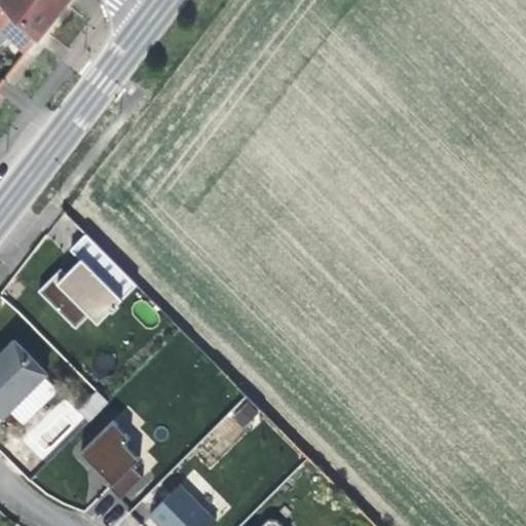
[(0,0),(0,24),(26,51),(42,30),(8,0),(0,0)]
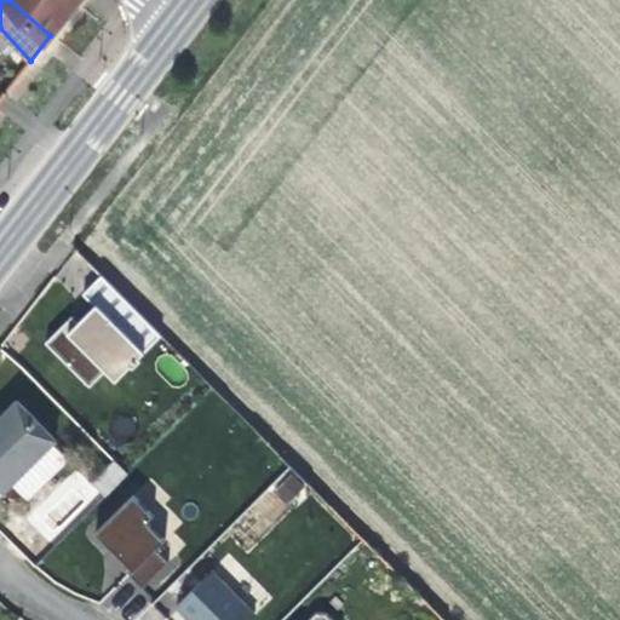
[(10,0),(50,35),(69,11),(76,0),(10,0)]
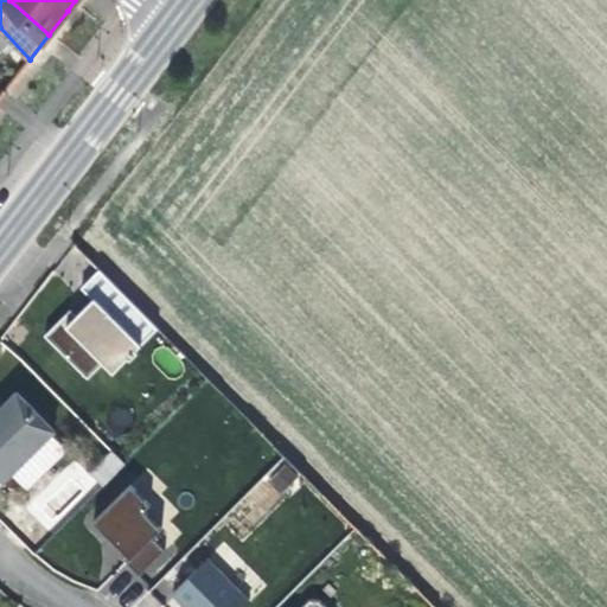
[(61,320),(45,337),(88,378),(103,362),(114,372),(128,357),(131,358),(138,351),(136,349),(141,344),(94,299),(76,317),(68,326),(61,320)]
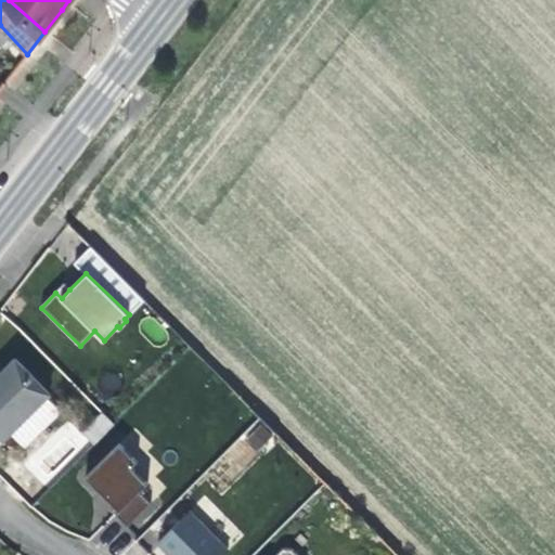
[(60,288),(55,293),(62,298),(69,289),(64,284),(60,288)]
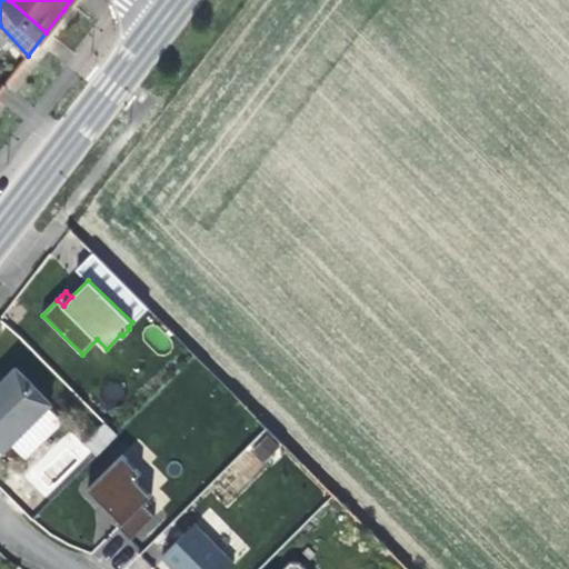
[(0,447),(1,449),(48,402),(12,366),(0,378),(0,447)]
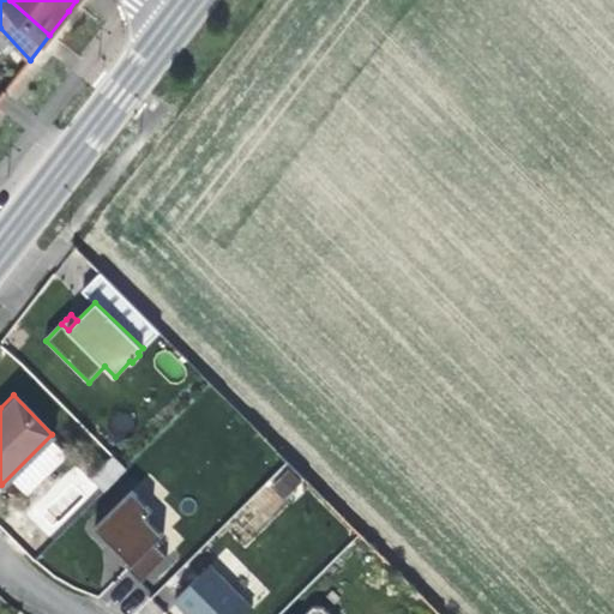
[(24,512),(48,536),(98,487),(74,463),(24,512)]
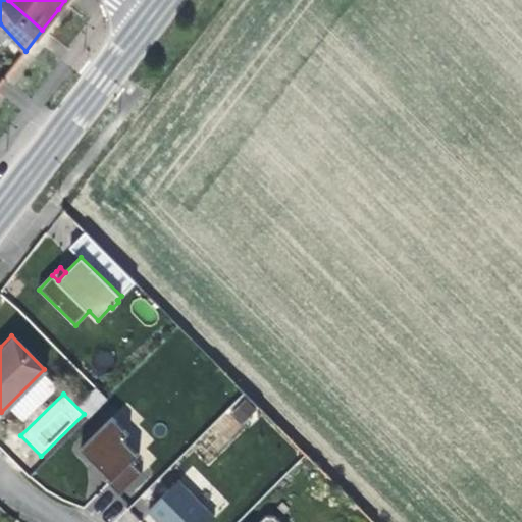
[(113,416),(82,448),(100,466),(114,481),(110,484),(120,494),(143,473),(132,462),(140,454),(125,438),(131,433),(113,416)]
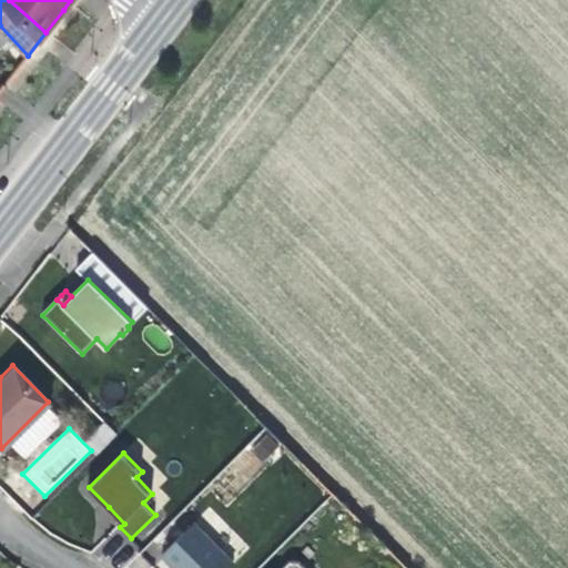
[(194,524),(162,554),(175,567),(227,567),(233,564),(194,524)]
